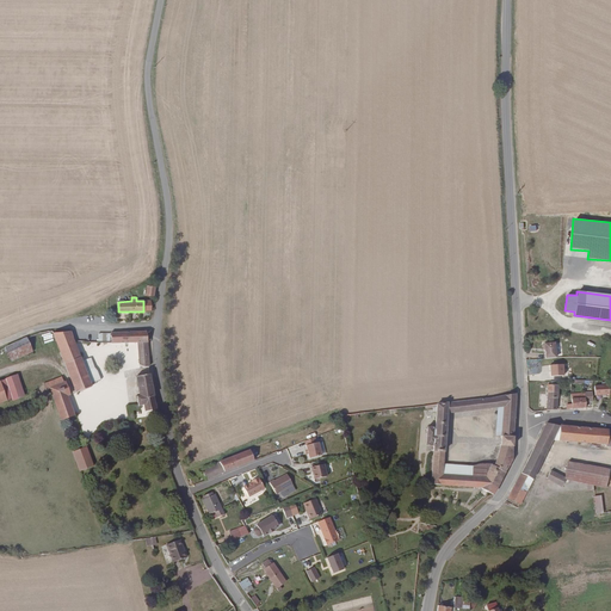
[(135,332),(110,332),(110,344),(135,344),(135,332)]
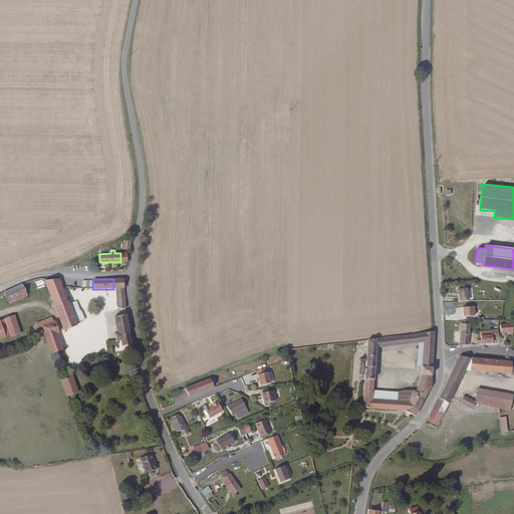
[(113,279),(113,289),(115,289),(116,295),(124,293),(122,280),(124,280),(124,279),(113,279)]
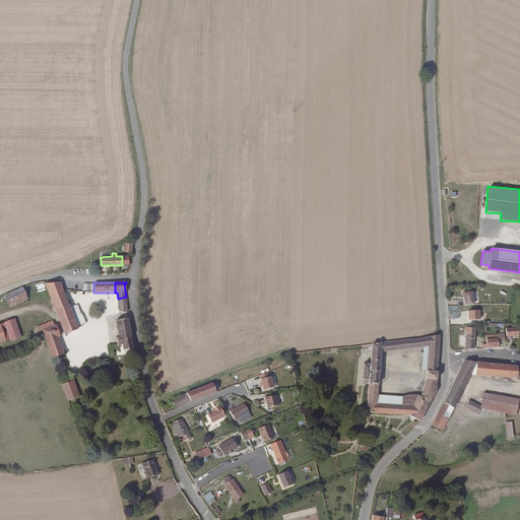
[(60,283),(45,283),(64,334),(78,329),(77,327),(85,324),(82,316),(79,313),(75,314),(72,307),(69,308),(60,283)]
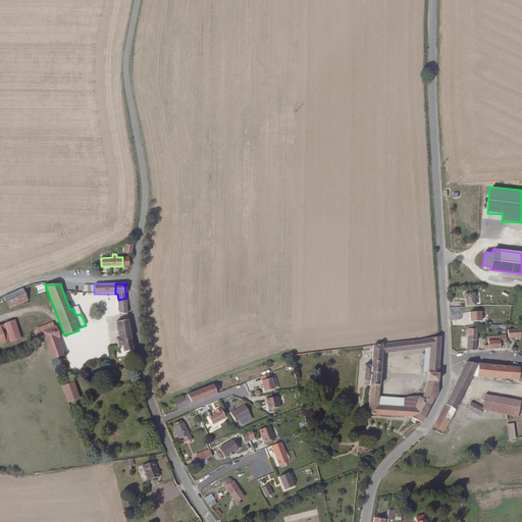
[(22,289),(4,297),(9,307),(28,299),(22,289)]
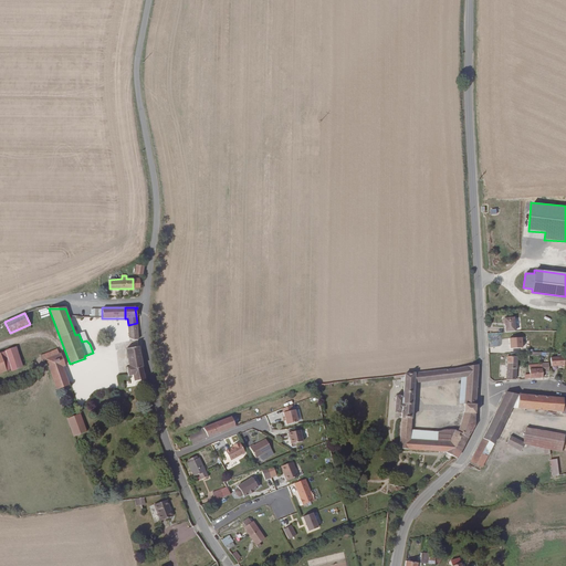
[(504,333),(514,332),(513,318),(503,318),(502,320),(502,323),(504,325),(504,333)]
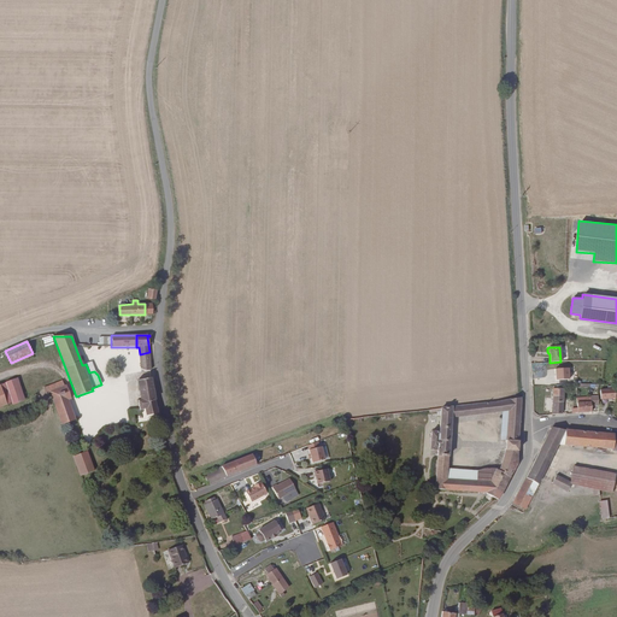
[(150,352),(140,354),(141,369),(145,370),(151,370),(150,352)]
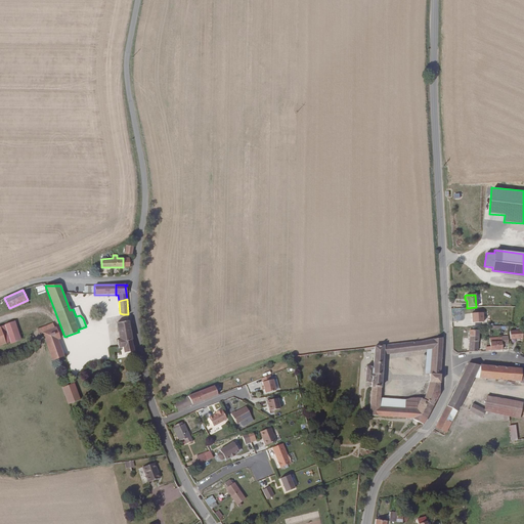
[(470,323),(482,323),(482,313),(470,313),(470,323)]
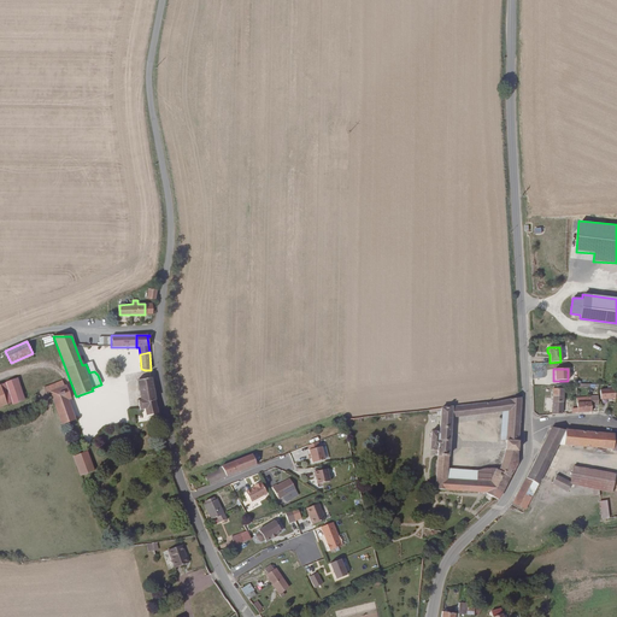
[(146,415),(158,413),(158,409),(158,406),(157,407),(157,401),(157,399),(156,399),(152,377),(137,380),(141,399),(139,400),(140,409),(139,410),(139,411),(141,411),(141,410),(145,410),(146,415)]
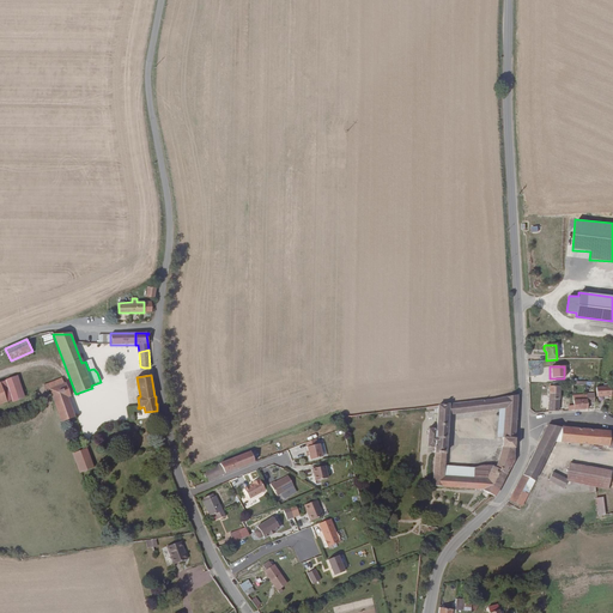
[(17,376),(0,382),(0,404),(12,399),(13,401),(24,396),(17,376)]
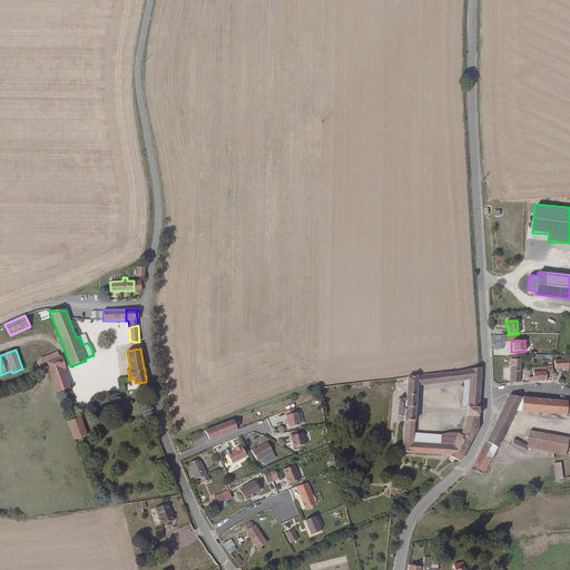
[(46,362),(49,371),(75,440),(87,435),(68,384),(62,369),(65,367),(60,355),(58,356),(57,352),(39,357),(41,364),(46,362)]
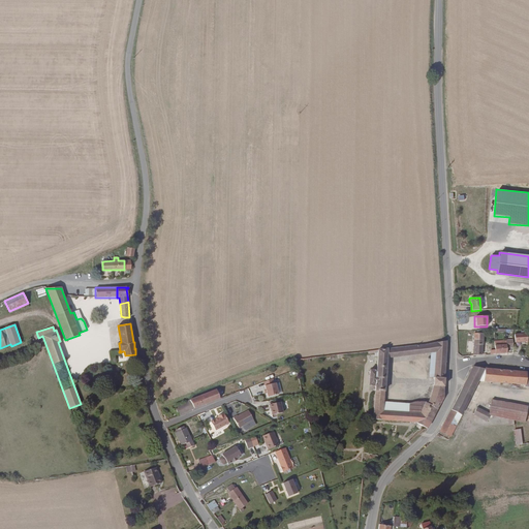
[(522,334),(516,334),(516,342),(528,342),(528,333),(527,333),(522,334)]
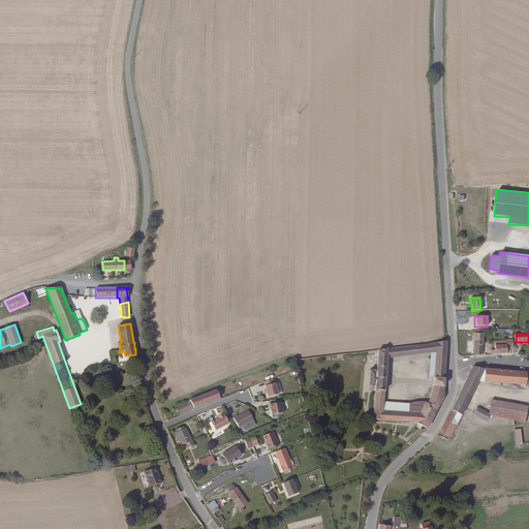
[(475,334),(473,355),(481,355),(483,334),(475,334)]
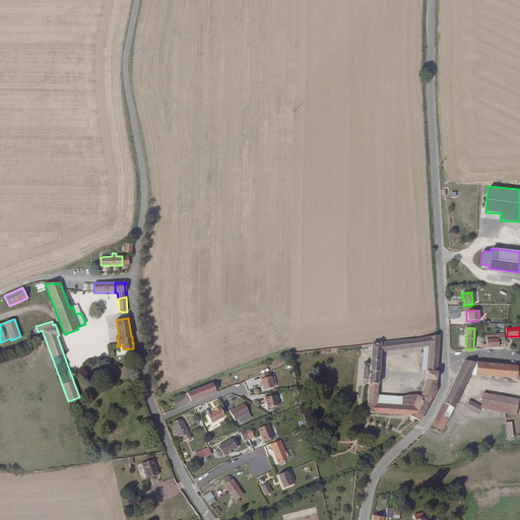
[(493,347),(499,347),(498,342),(505,342),(505,334),(498,334),(498,339),(493,339),(493,347)]
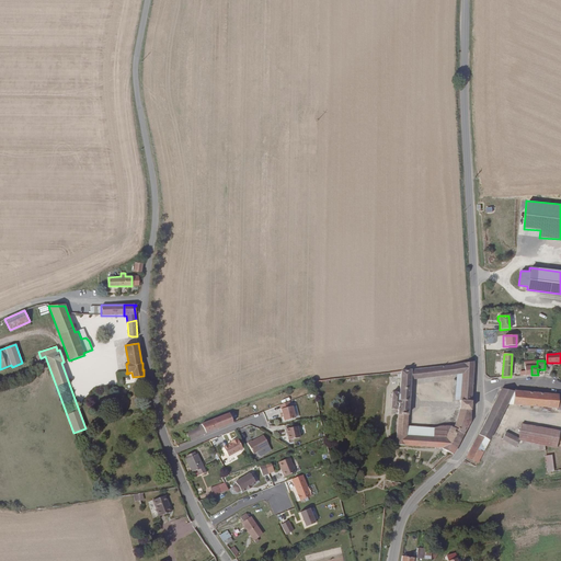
[(441,453),(445,454),(446,450),(450,453),(470,421),(473,362),(456,364),(447,366),(400,370),(398,370),(390,373),(390,375),(398,374),(398,376),(399,377),(401,377),(400,391),(392,391),(391,409),(399,410),(396,445),(441,448),(442,449),(441,453)]
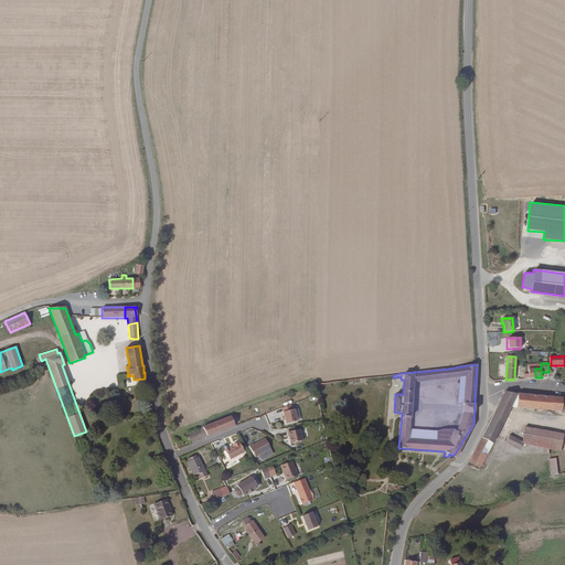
[(512,406),(562,411),(563,398),(505,392),(493,415),(470,460),(471,460),(481,466),(497,436),(512,406)]
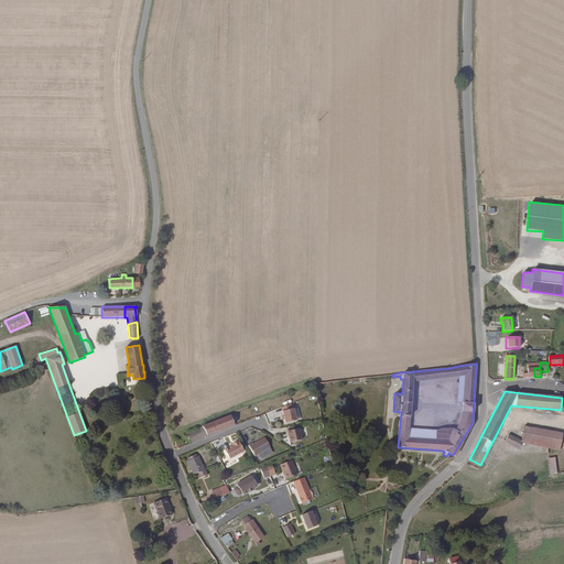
[(292,409),(291,403),(282,407),(285,423),(296,420),(294,409),(292,409)]
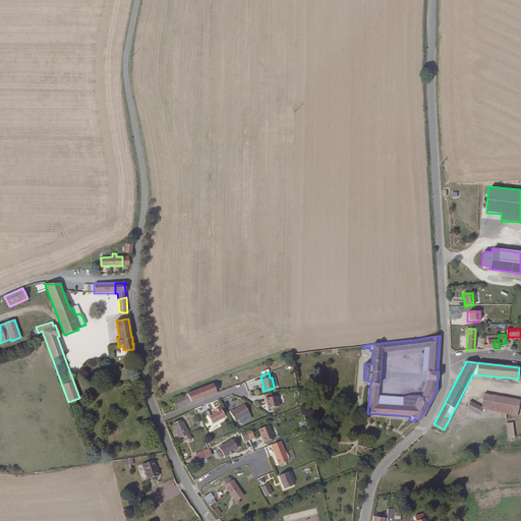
[(217,393),(214,383),(180,396),(172,400),(158,405),(159,409),(173,404),(175,410),(187,404),(217,393)]
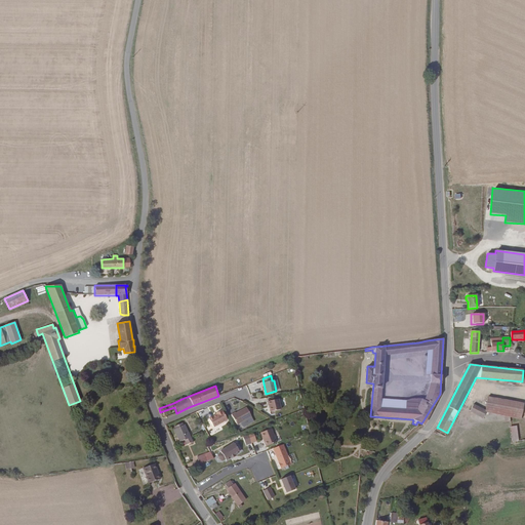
[(474,404),(471,410),(484,417),(487,411),(494,413),(522,418),(524,404),(488,397),(486,410),(474,404)]
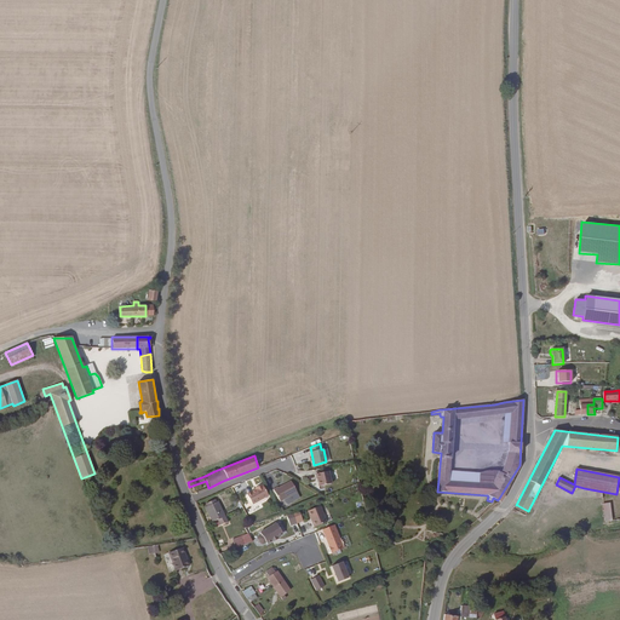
[(332,483),(329,470),(316,474),(320,486),(332,483)]
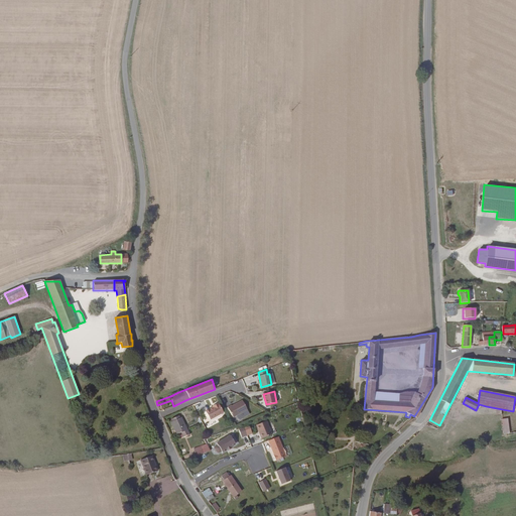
[(234,418),(248,410),(242,401),(232,407),(232,406),(228,408),(234,418)]
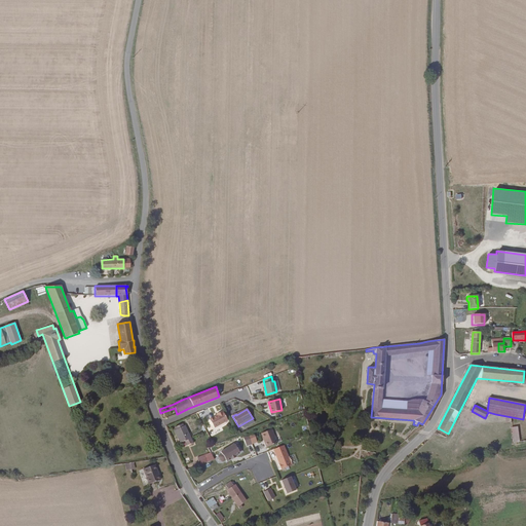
[(227,420),(222,411),(217,413),(218,414),(209,420),(214,428),(227,420)]
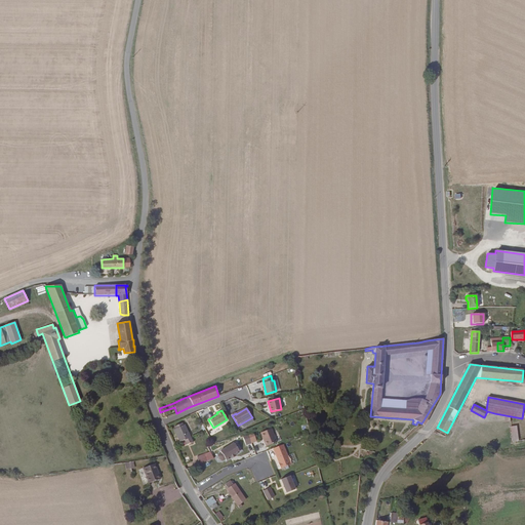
[(253,420),(252,417),(238,426),(240,429),(253,420)]
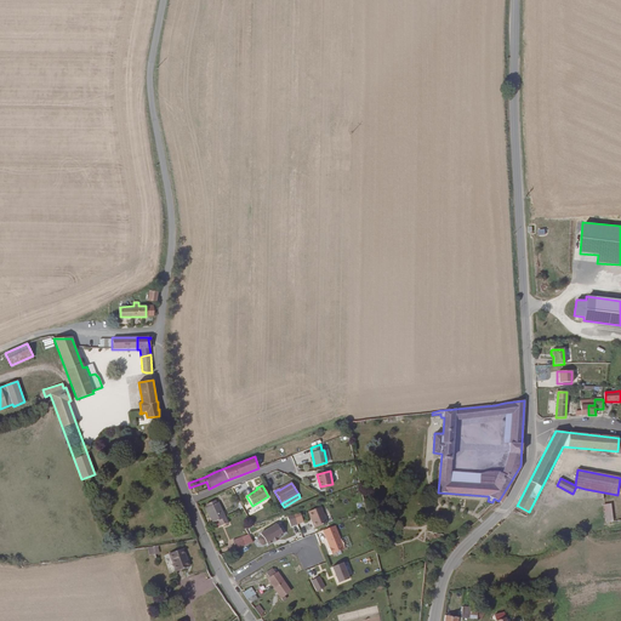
[(227,522),(217,502),(206,507),(215,528),(227,522)]
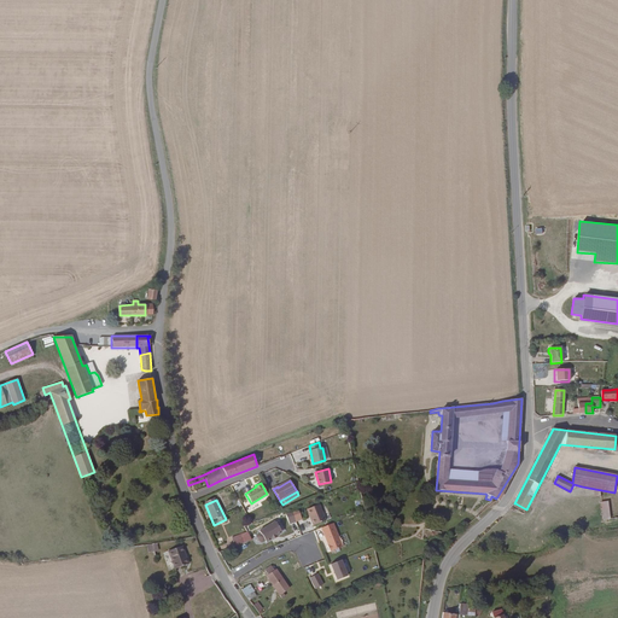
[(516,503),(512,507),(524,513),(526,509),(516,503)]
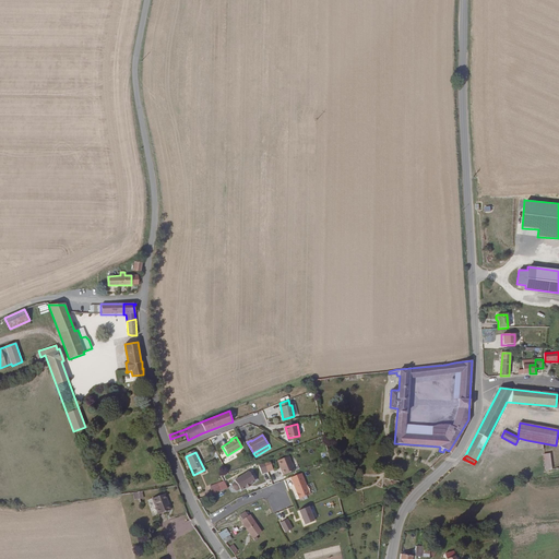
[(283,471),(282,471),(284,475),(295,471),(289,458),(280,461),(283,471)]
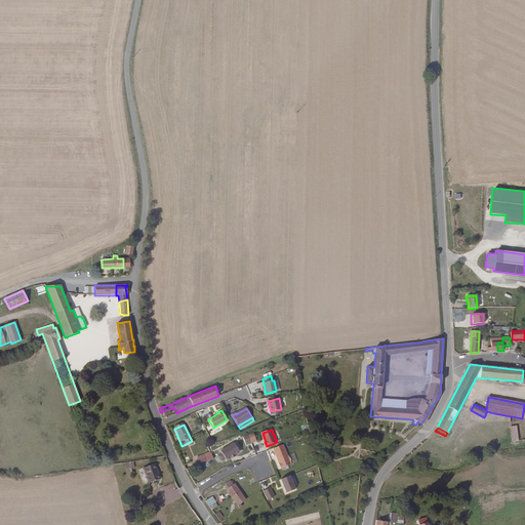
[(246,445),(251,442),(247,432),(242,434),(246,445)]
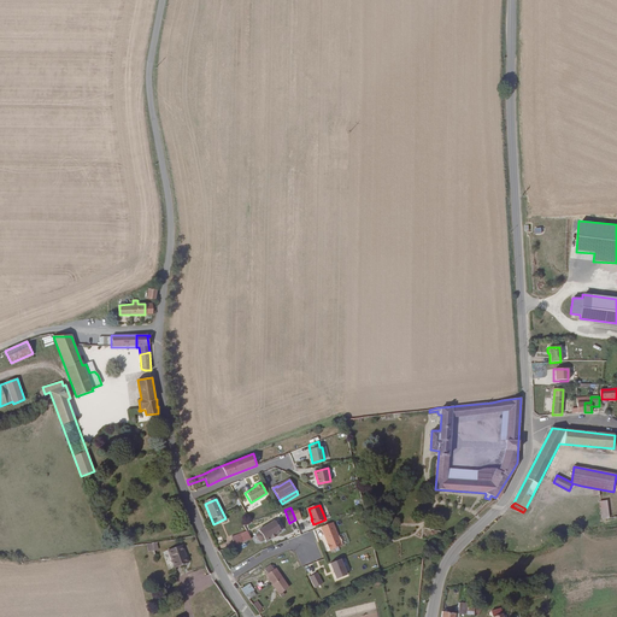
[(283,529),(278,518),(262,526),(262,527),(258,528),(258,530),(260,536),(262,536),(265,535),(266,538),(272,535),(272,536),(278,533),(278,532),(283,529)]
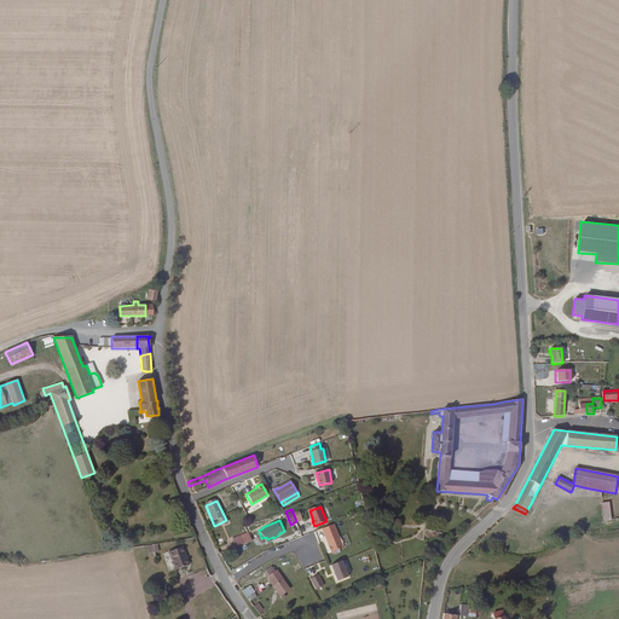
[(342,548),(334,524),(322,528),(329,545),(328,547),(330,553),(342,548)]
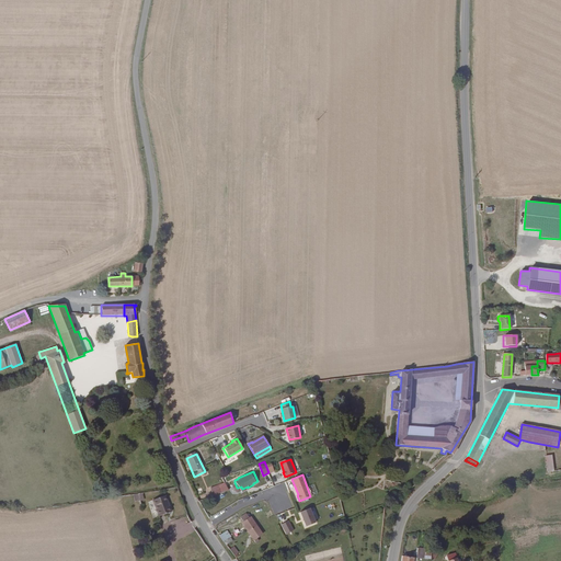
[(210,488),(214,495),(229,490),(225,482),(210,488)]
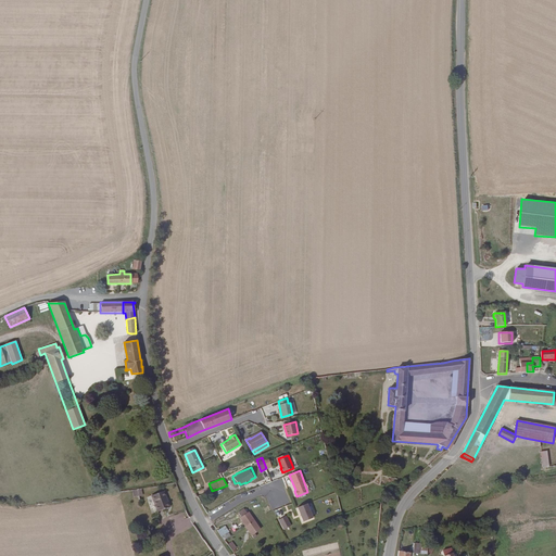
[(171,507),(164,491),(152,495),(159,512),(171,507)]
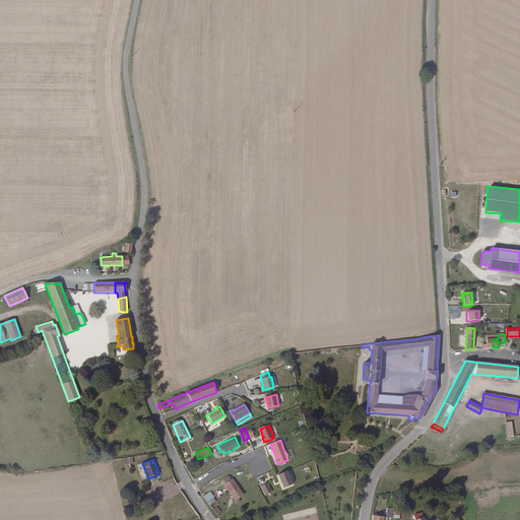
[(279,489),(290,485),(287,471),(276,474),(279,489)]
